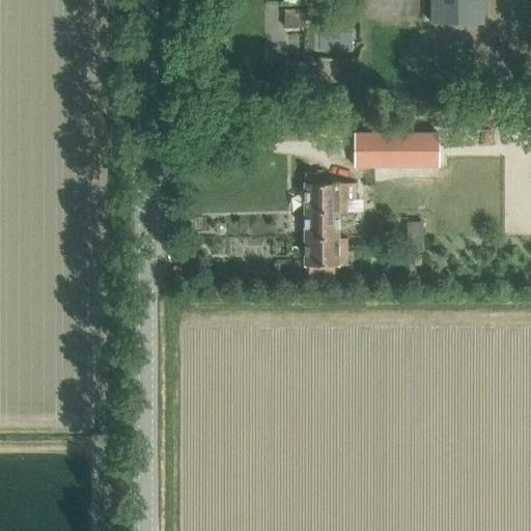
[(429,0),(429,24),(484,24),(483,0),(429,0)]
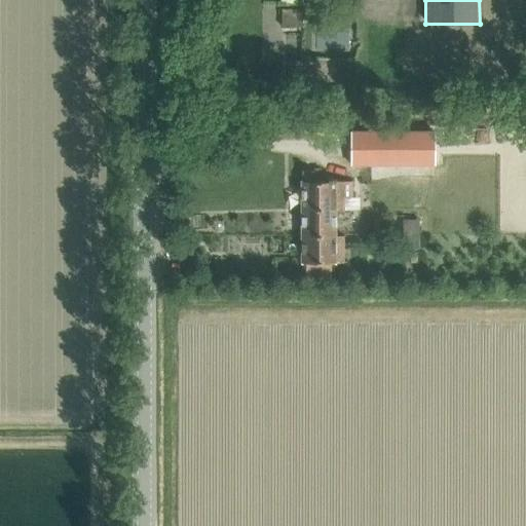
[(351,133),(351,163),(435,163),(435,133),(351,133)]
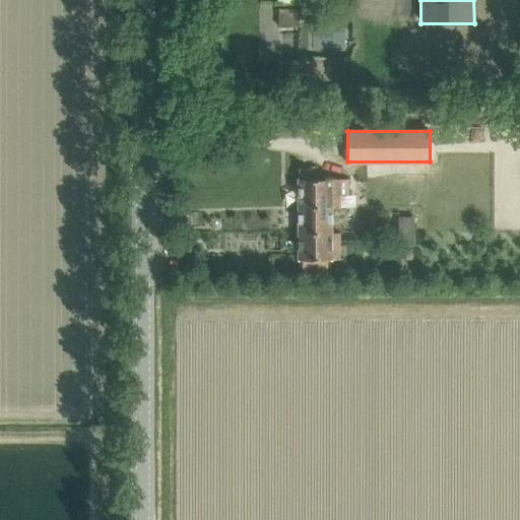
[(331,207),(331,208),(338,208),(339,208),(339,196),(347,196),(347,180),(310,180),(310,170),(299,170),(299,180),(298,180),(298,207),(331,207)]
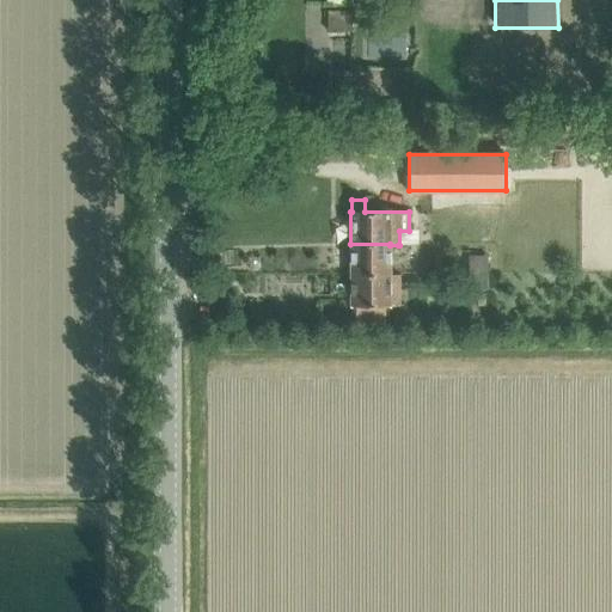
[(390,275),(390,245),(390,244),(350,244),(350,275),(390,275)]
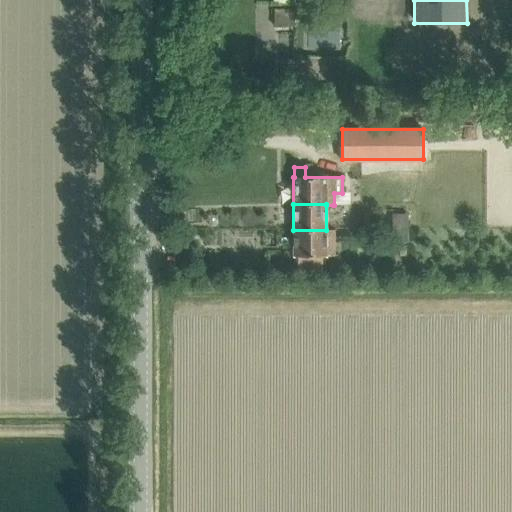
[(326,257),(326,230),(293,230),(293,257),(297,257),(297,272),(322,272),(322,257),(326,257)]
